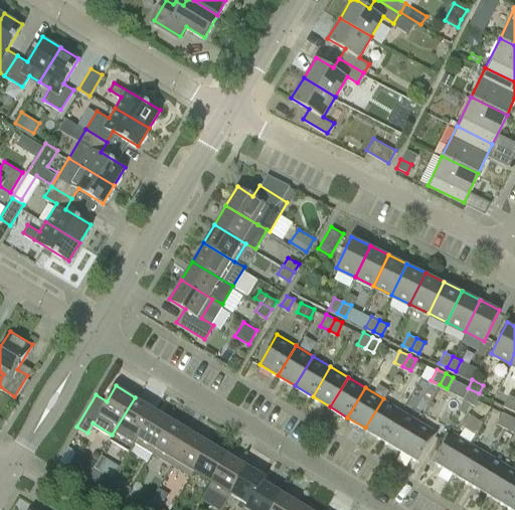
[(468,388),(464,395),(475,401),(479,393),(468,388)]
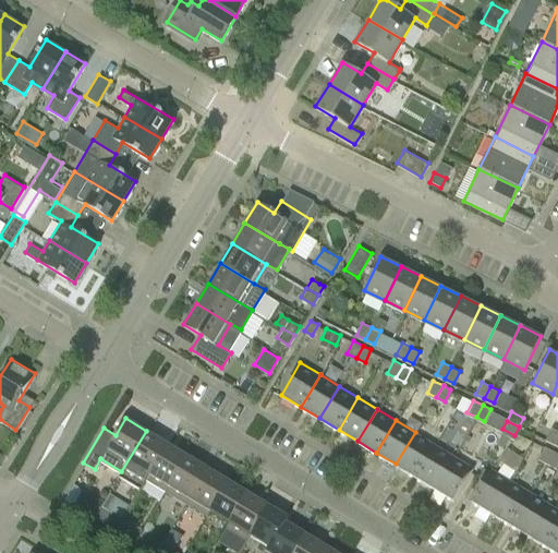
[(554,442),(557,433),(557,429),(550,425),(545,437),(554,442)]
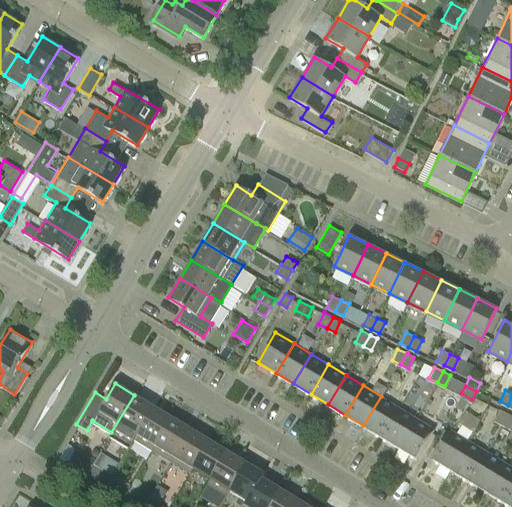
[(134,395),(111,432),(109,435),(129,446),(134,437),(133,437),(152,406),(134,395)]
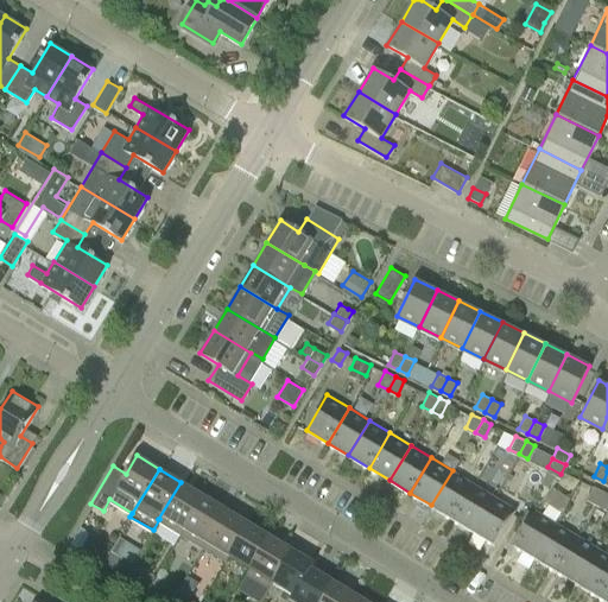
[(451,518),(473,483),(453,470),(431,505),(451,518)]
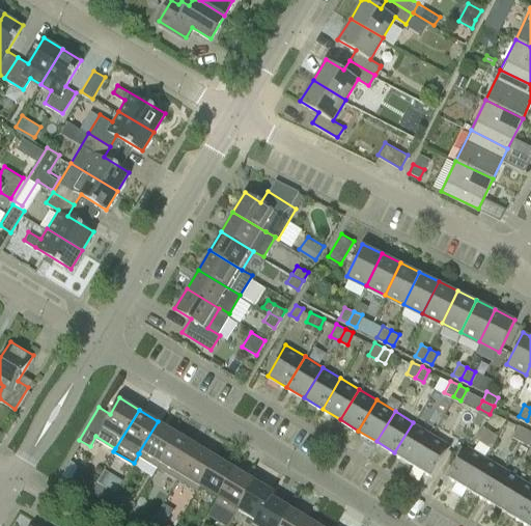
[(158,465),(177,433),(158,421),(138,453),(139,453),(158,465)]
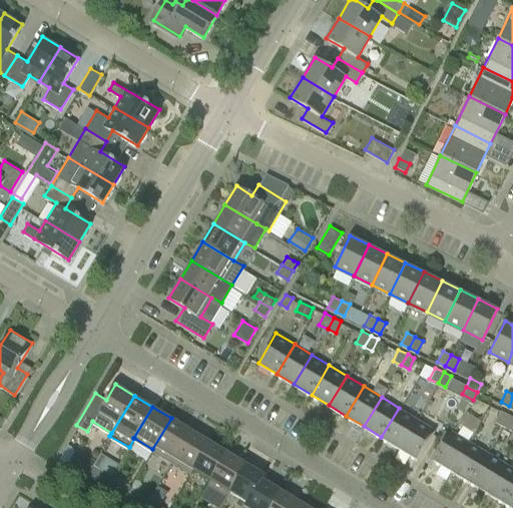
[(399,447),(416,418),(399,408),(381,437),(399,447)]
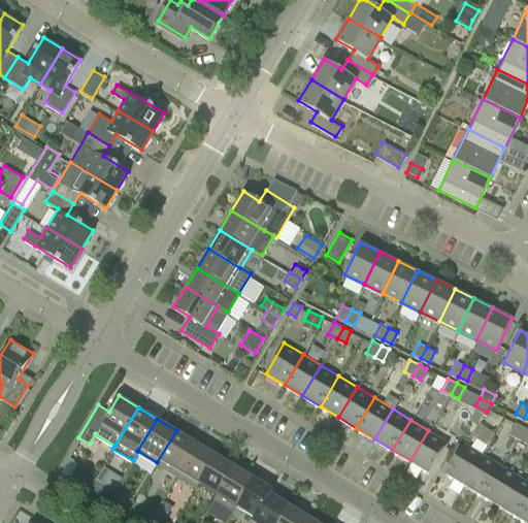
[(517,436),(524,425),(513,420),(506,431),(517,436)]
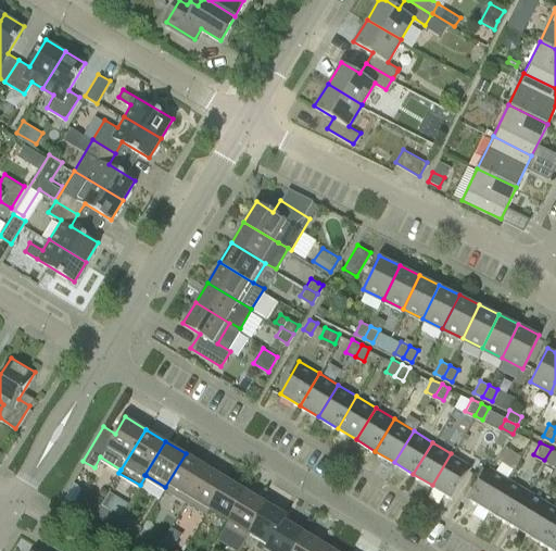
[(555,450),(552,448),(544,460),(552,463),(555,453),(555,450)]
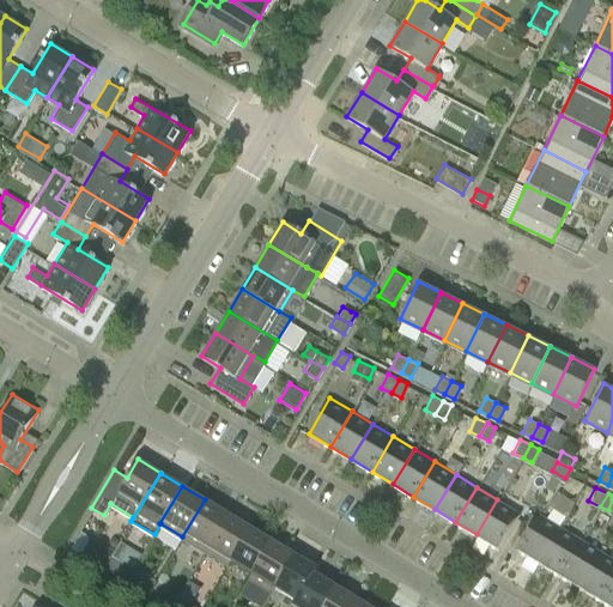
[(204,550),(226,513),(205,499),(182,536),(204,550)]
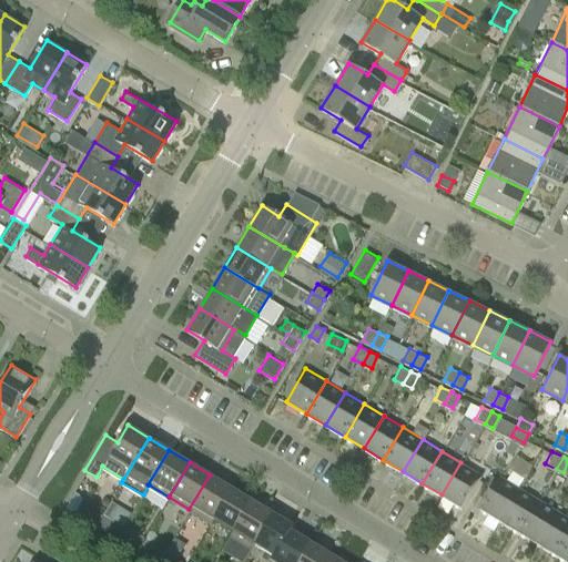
[(462,507),(482,474),(460,462),(442,494),(462,507)]
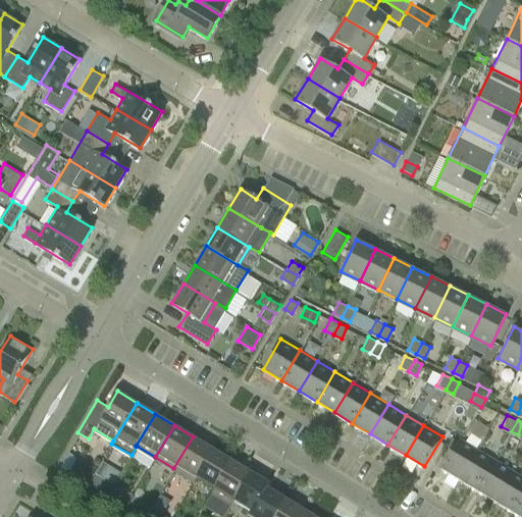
[(195,475),(212,449),(193,436),(173,468),(193,480),(196,476),(195,475)]
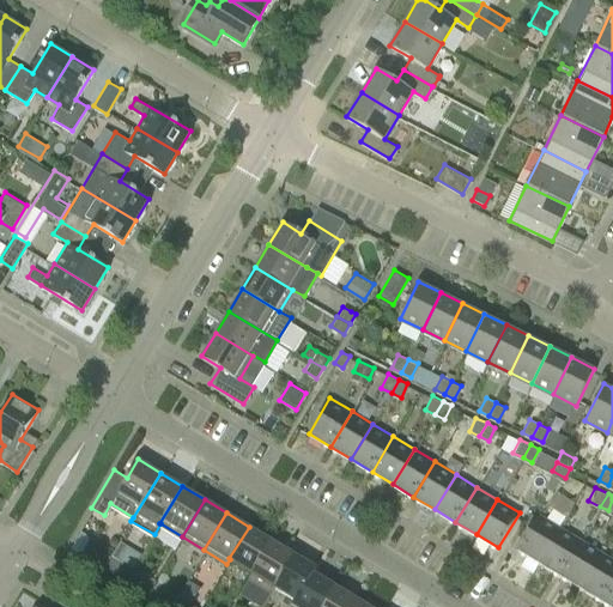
[(539,514),(517,548),(539,562),(560,526),(539,514)]
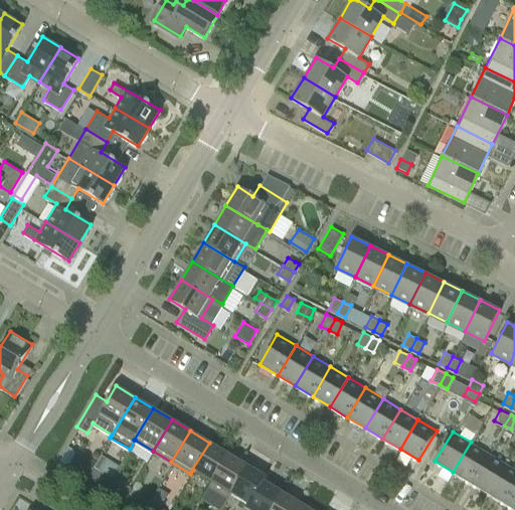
[(471,442),(453,472),(470,482),(488,453),(471,442)]
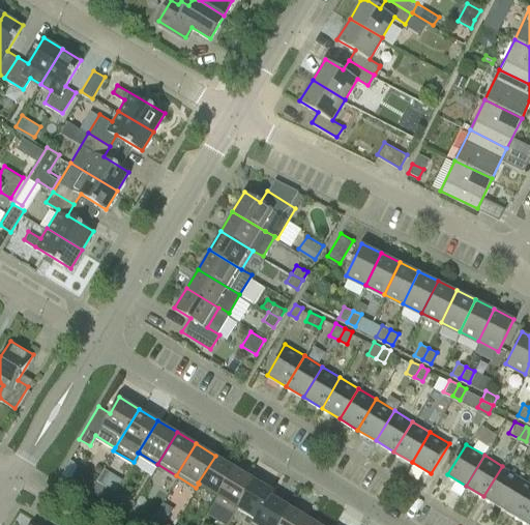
[(215,456),(198,483),(199,484),(216,494),(217,495),(234,467),(215,456)]
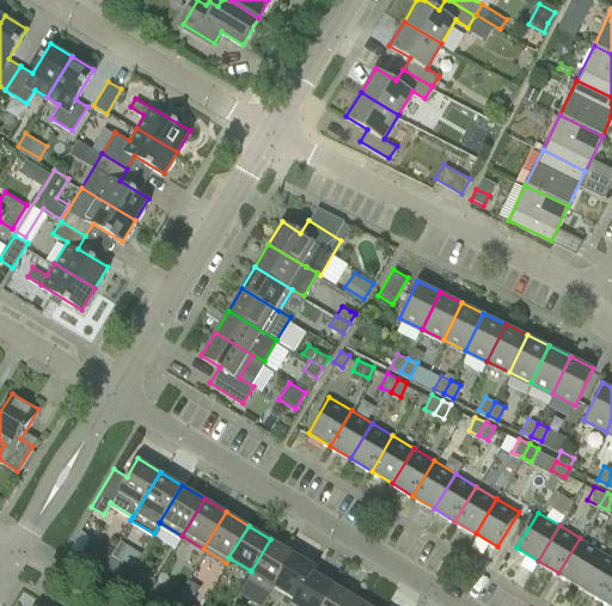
[(83,551),(104,564),(111,552),(114,548),(92,534),(83,551)]
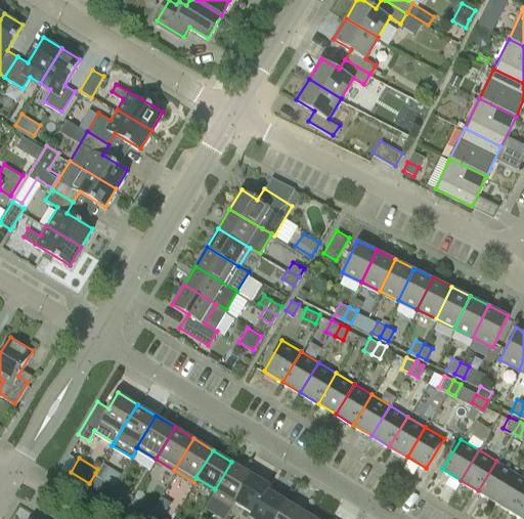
[(496,461),(478,490),(496,502),(515,472),(496,461)]
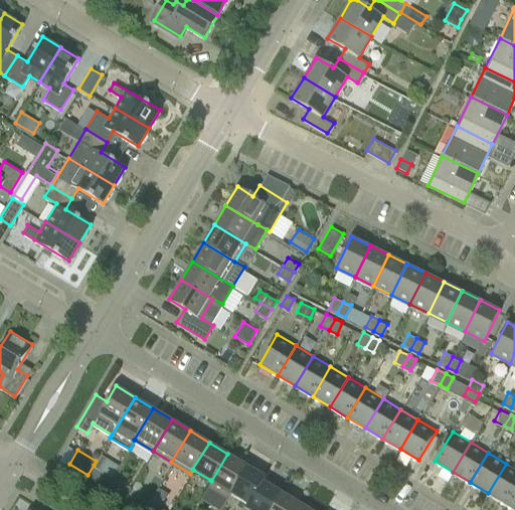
[(208,484),(227,496),(230,492),(229,492),(246,465),(227,454),(211,481),(210,480),(208,484)]
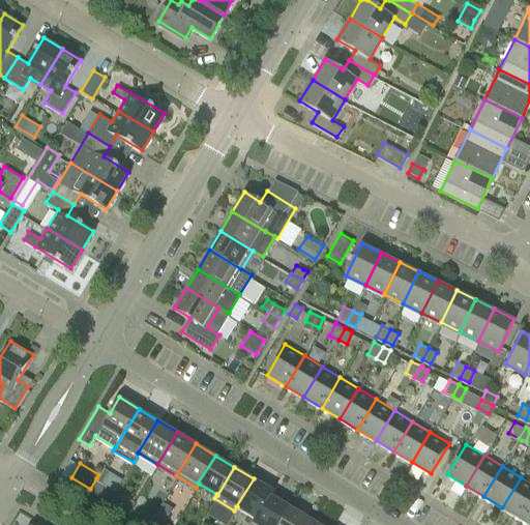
[(529,483),(521,477),(502,507),(520,519),(529,501),(529,483)]
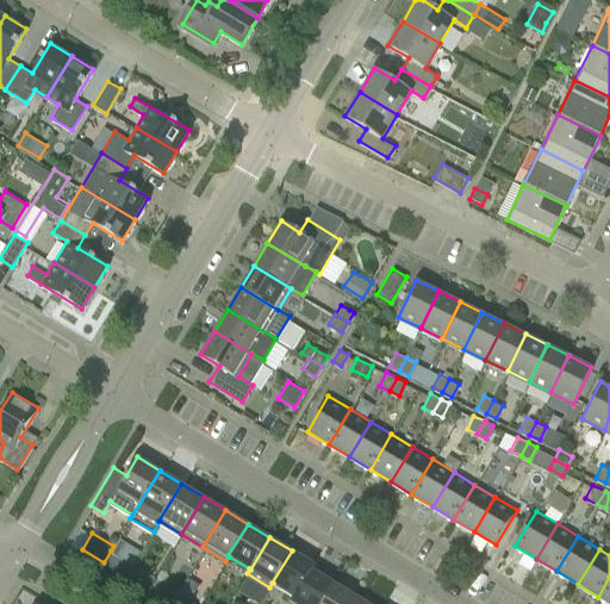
[(111,550),(104,562),(125,576),(132,564),(111,550)]
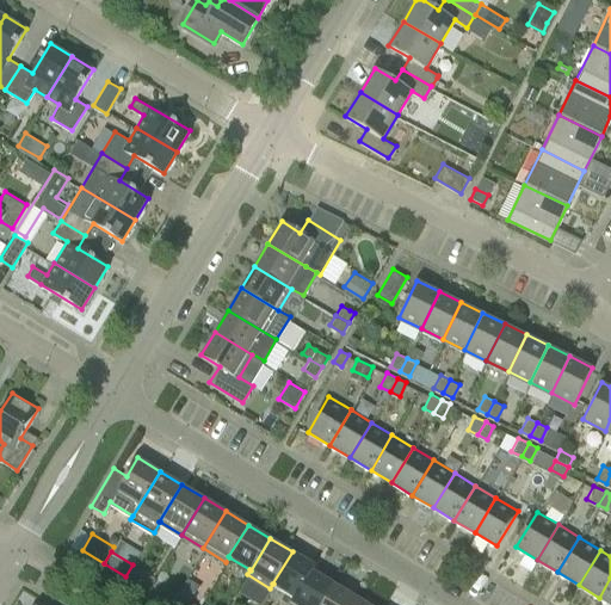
[(295,597),(312,569),(312,570),(315,566),(292,551),(272,584),(273,584),(294,597),(295,597)]
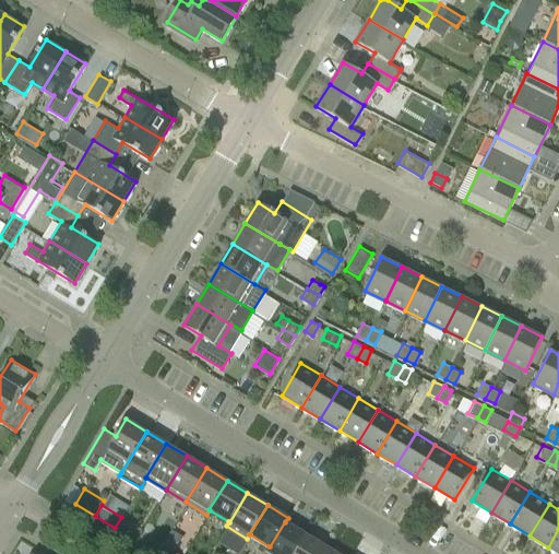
[(125,534),(131,522),(121,517),(115,528),(125,534)]
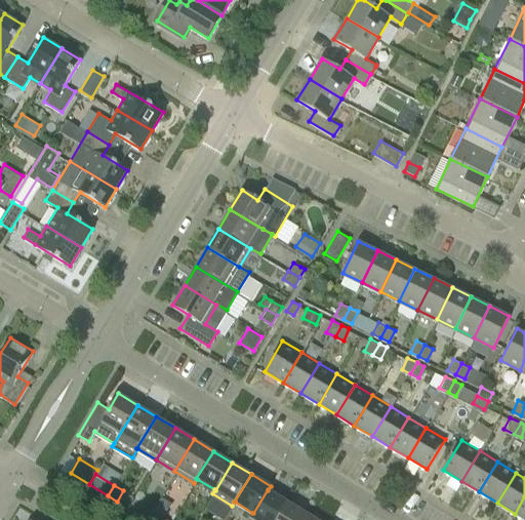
[(275,519),(286,502),(268,490),(268,489),(253,513),(252,513),(248,519),(275,519)]
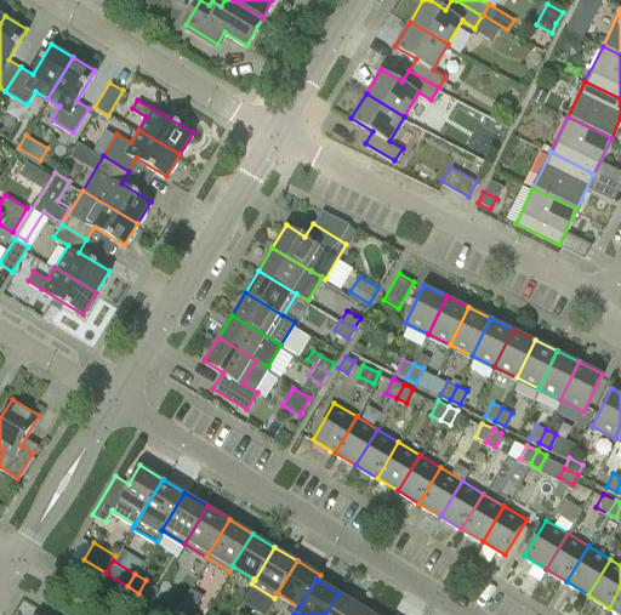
[(191,608),(200,591),(191,585),(180,602),(191,608)]
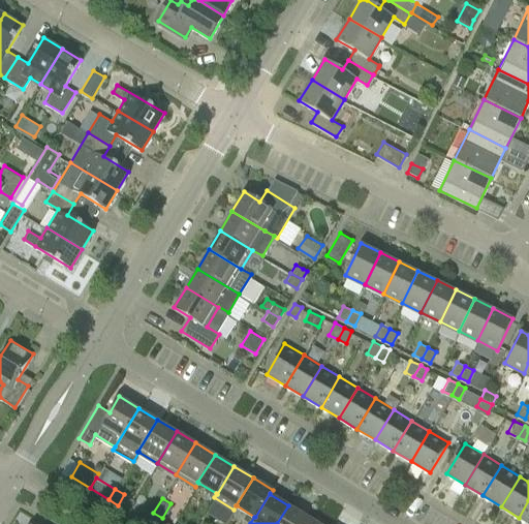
[(528,500),(519,518),(528,523),(528,500)]
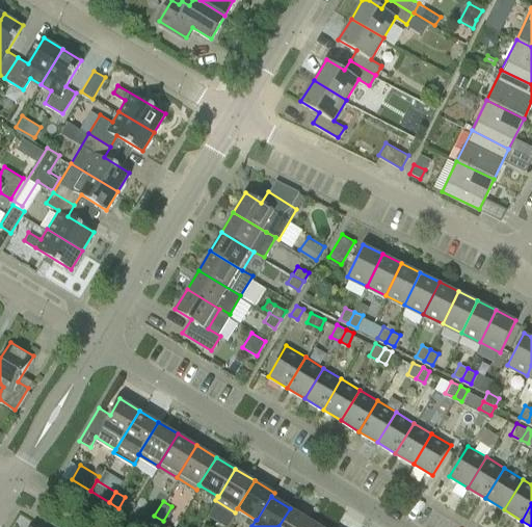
[(304,526),(310,520),(290,508),(278,526),(304,526)]
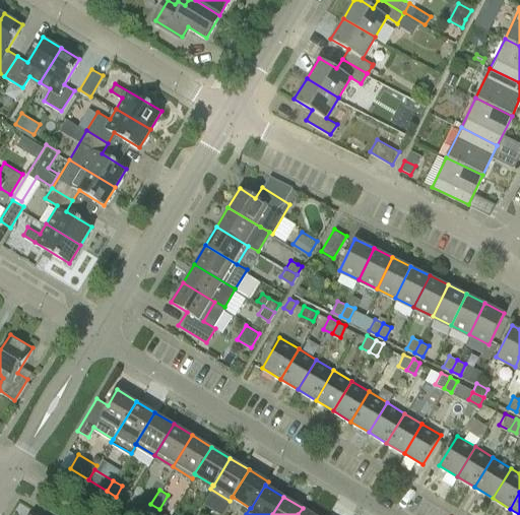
[(142,498),(135,508),(144,513),(150,503),(142,498)]
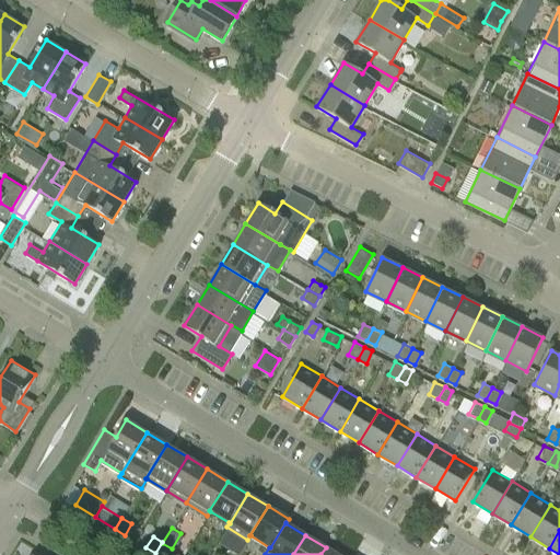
[(158,554),(167,554),(172,548),(162,543),(162,542),(155,553),(158,554)]
